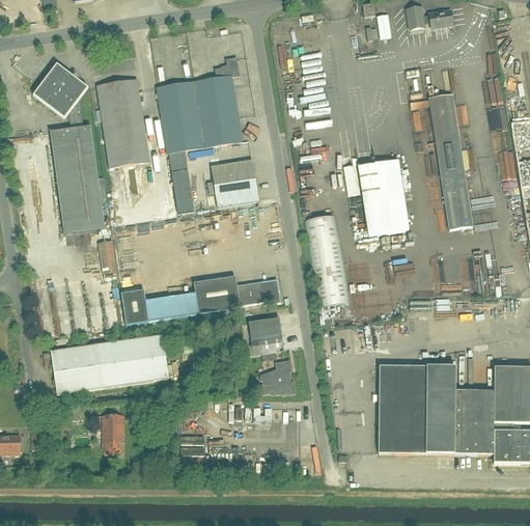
[(43,0),(44,11),(57,9),(55,0),(43,0)]
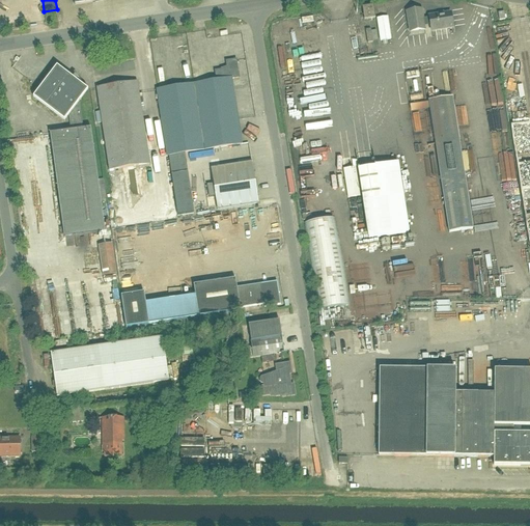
[(363,16),(374,14),(372,1),(361,3),(363,16)]
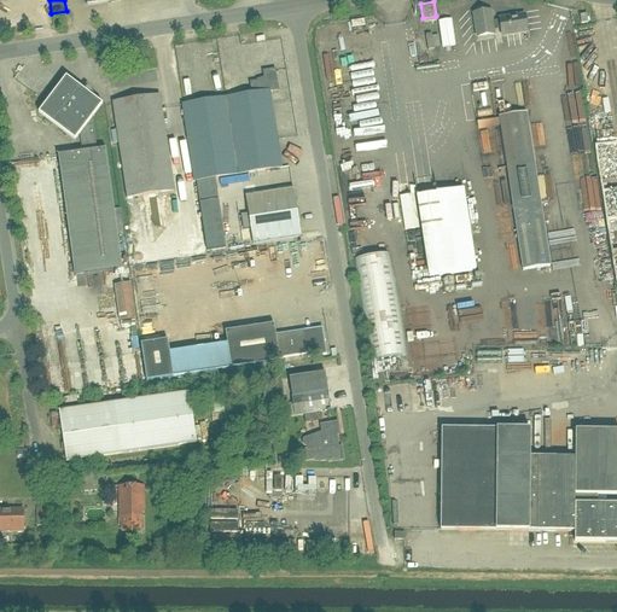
[(492,17),(489,6),(472,9),(476,33),(493,30),(493,24),(499,23),(501,30),(527,27),(523,10),(498,15),(499,16),(492,17)]
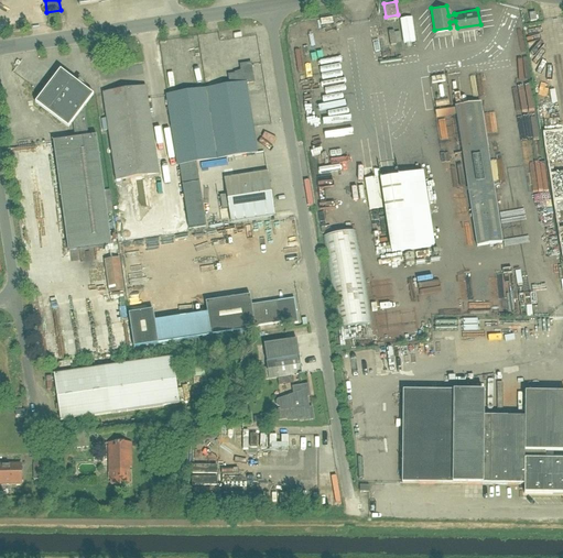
[(415,11),(403,11),(404,36),(417,36),(415,11)]
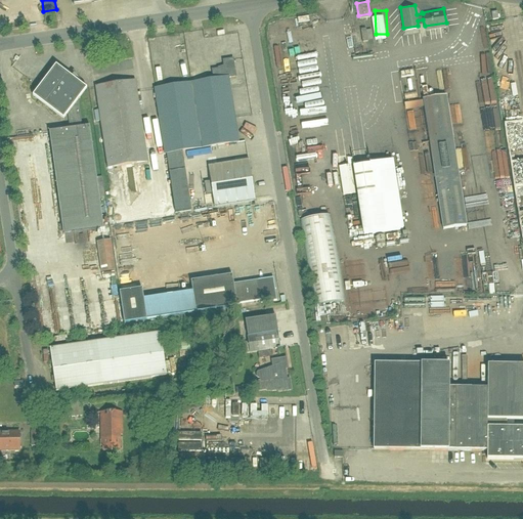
[(212,76),(155,84),(164,149),(224,140),(228,139),(228,142),(233,141),(232,139),(236,138),(234,126),(231,107),(226,74),(234,73),(232,54),(228,55),(222,56),(223,63),(211,66),(212,76)]
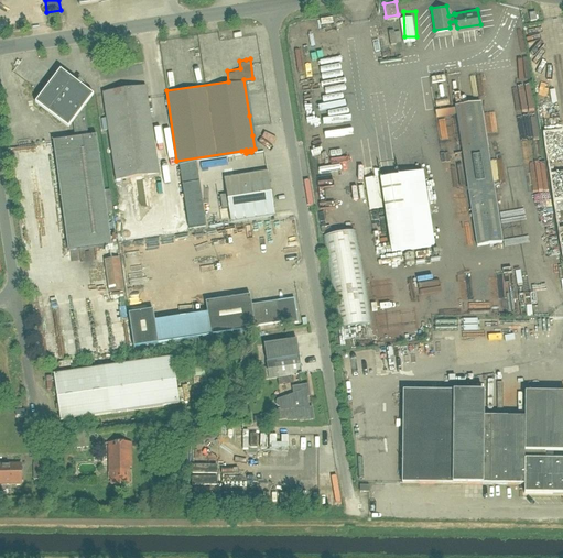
[(58,66),(34,99),(35,100),(67,124),(72,119),(73,130),(74,134),(52,138),(66,247),(110,241),(109,230),(96,131),(87,132),(84,102),(93,91),(69,74),(58,66)]
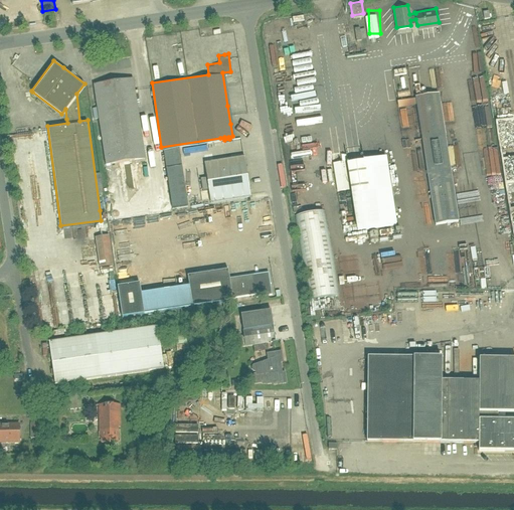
[(132,75),(93,81),(105,161),(113,211),(161,204),(151,136),(142,138),(132,75)]
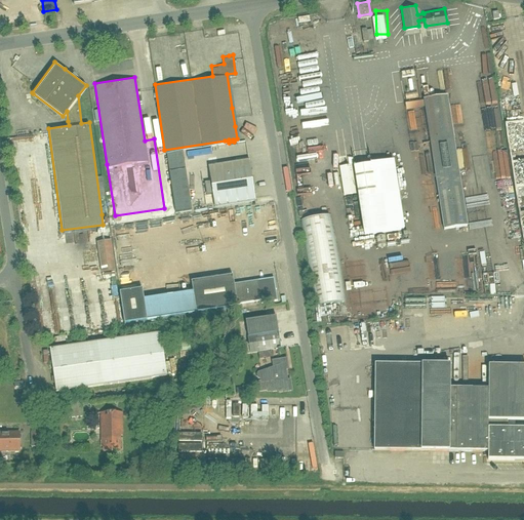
[(443,227),(467,223),(446,92),(422,95),(443,227)]
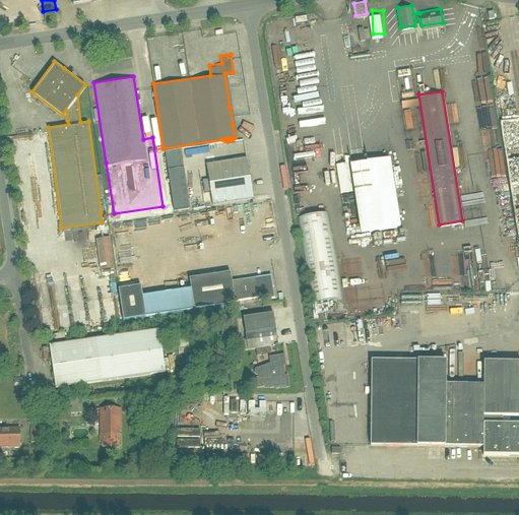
[(360,227),(401,221),(392,151),(349,156),(338,158),(342,188),(354,186),(360,227)]
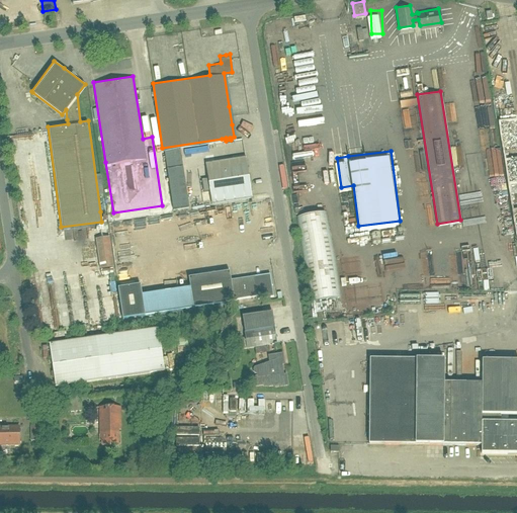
[(251,194),(245,154),(211,159),(211,157),(205,158),(205,160),(204,160),(206,174),(203,175),(205,185),(208,184),(210,200),(251,194)]
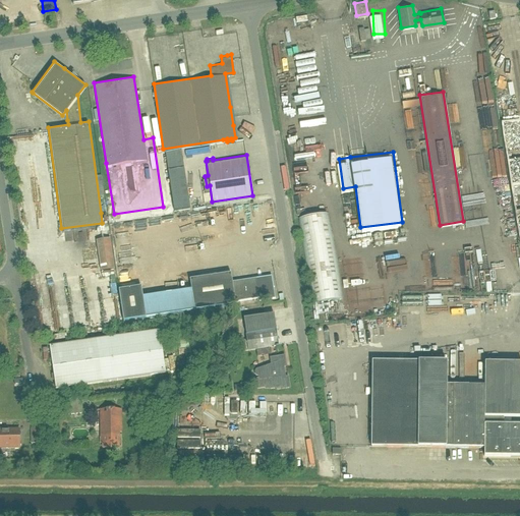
[(191,208),(194,202),(187,198),(184,205),(191,208)]
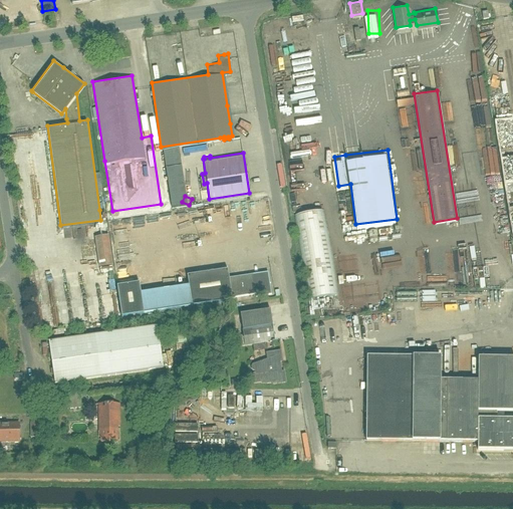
[(307,296),(337,291),(323,207),(293,212),(307,296)]
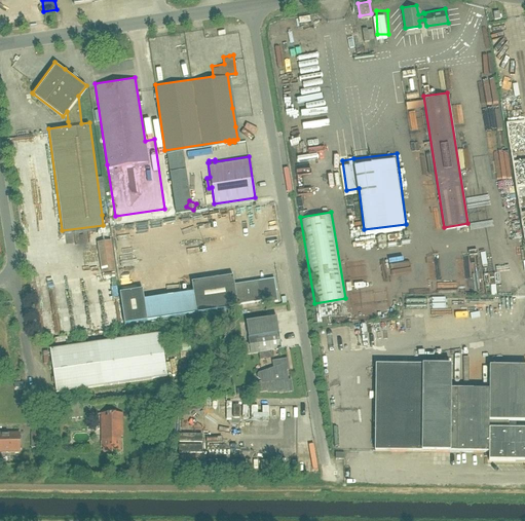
[(101,269),(115,267),(110,236),(97,238),(101,269)]
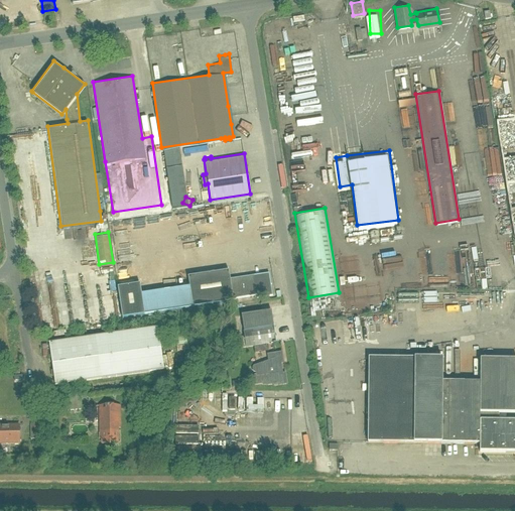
[(117,283),(121,314),(232,297),(232,295),(258,291),(258,293),(272,291),(269,269),(229,275),(228,267),(186,273),(188,283),(140,290),(138,280),(117,283)]
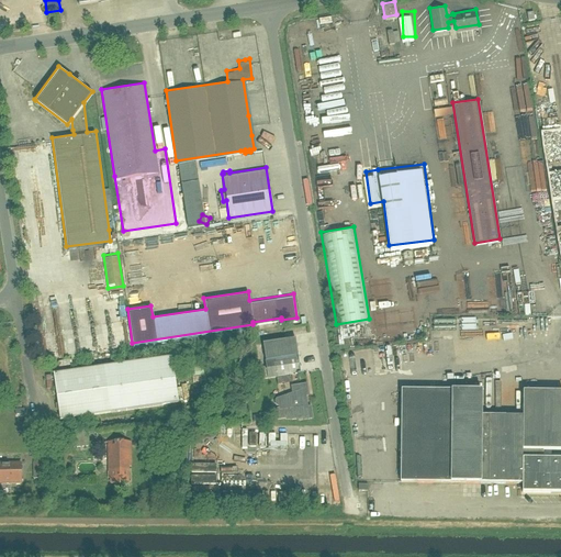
[(300,370),(300,369),(294,335),(261,340),(265,357),(267,375),(296,370),(296,371),(300,370)]
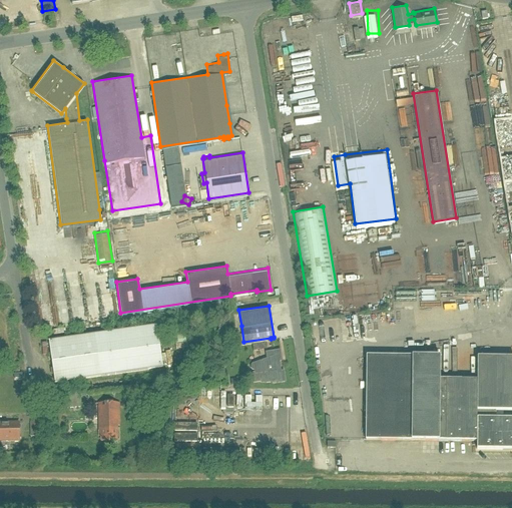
[(161,364),(155,322),(48,338),(54,380),(161,364)]
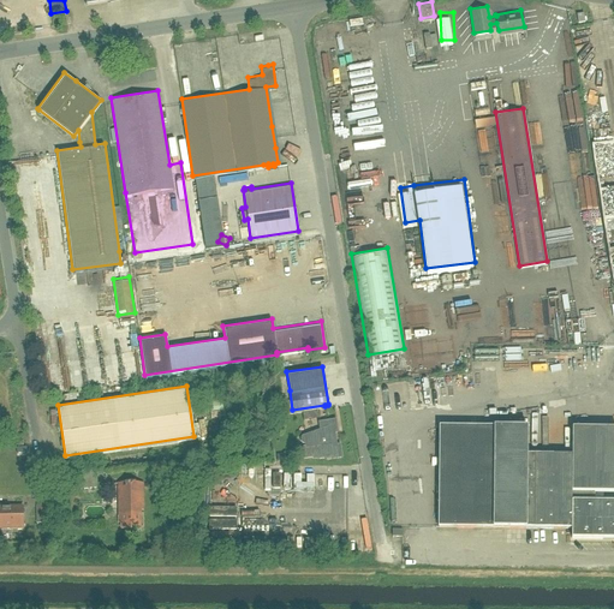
[(335,443),(333,428),(335,428),(334,417),(320,419),(320,425),(302,433),(300,433),(299,434),(299,435),(299,436),(299,437),(299,439),(300,439),(302,440),(303,440),(303,441),(304,441),(304,445),(302,445),(303,454),(314,452),(314,454),(319,453),(319,454),(325,453),(325,454),(332,453),(332,454),(340,453),(338,442),(335,443)]
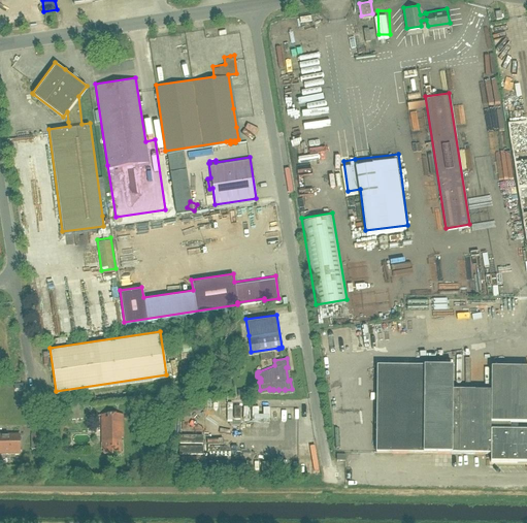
[(490,387),(452,387),(452,363),(376,363),(375,449),(490,450),(490,459),(526,458),(526,427),(508,427),(509,419),(526,419),(526,363),(490,364),(490,387)]
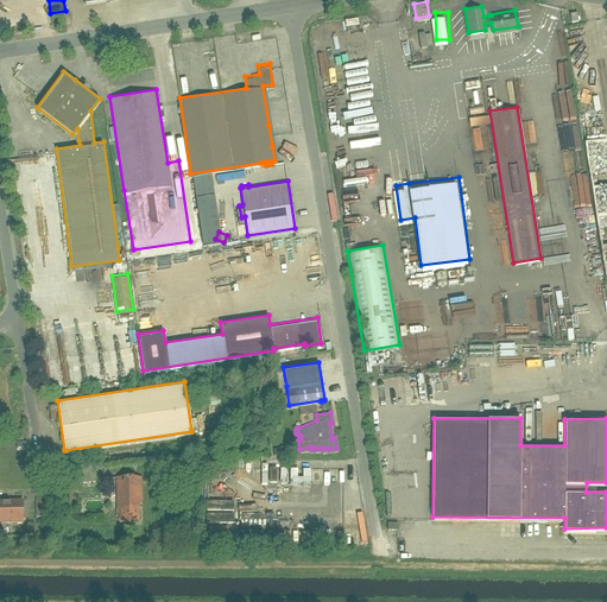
[(139,519),(139,500),(141,500),(141,473),(117,474),(118,513),(120,513),(120,520),(139,519)]
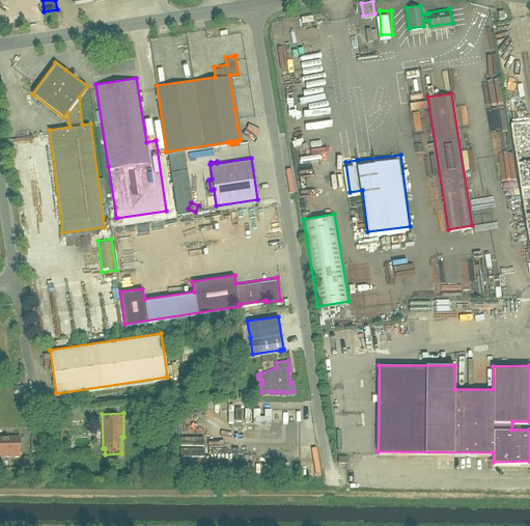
[(30,448),(39,448),(39,433),(30,433),(30,448)]
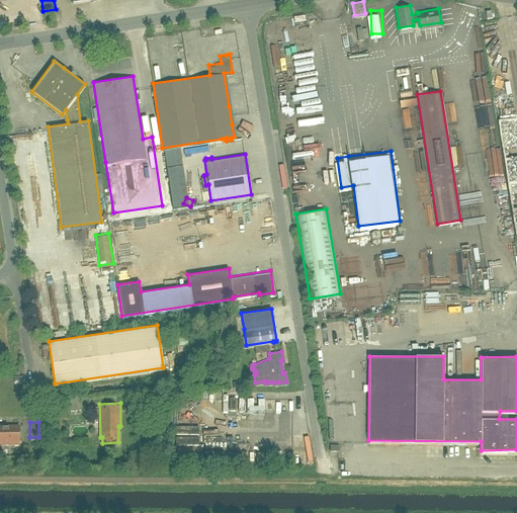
[(0,441),(18,441),(18,423),(0,423),(0,441)]
